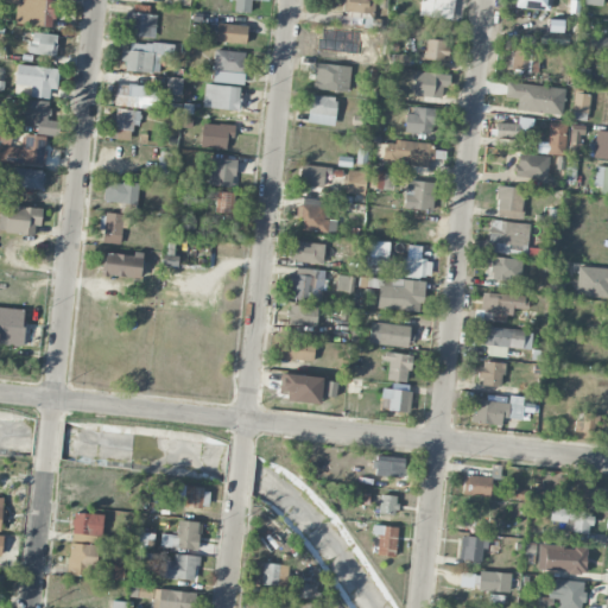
[(54,27),(55,0),(29,0),(27,26),(54,27)]
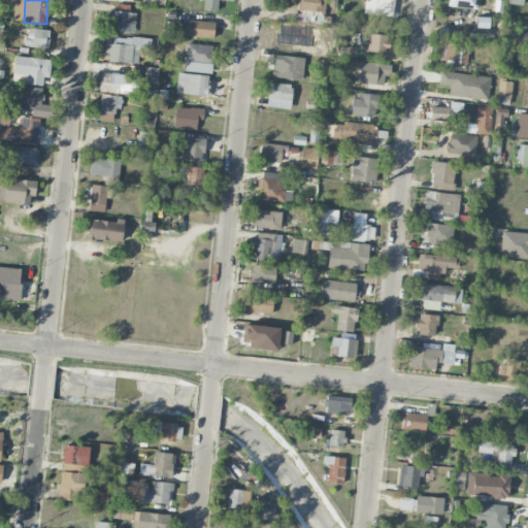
[(203,0),(203,10),(218,11),(218,0),(233,1),(233,0),(203,0)]
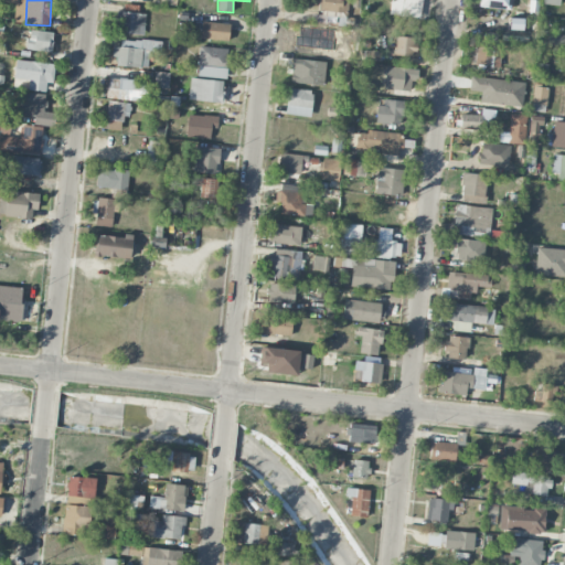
[(321,0),(320,11),(347,12),(347,0),(321,0)]
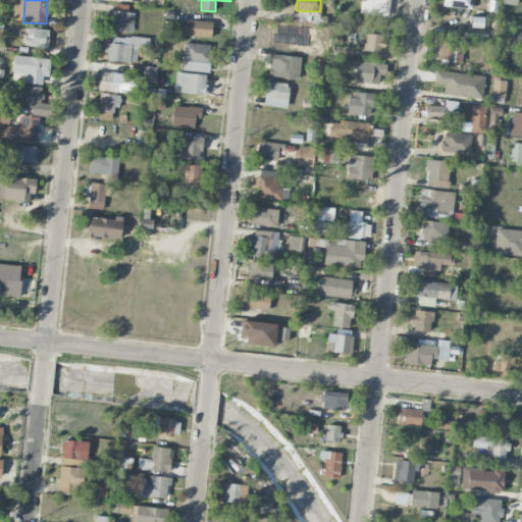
[(388,16),(390,0),(361,0),(361,14),(388,16)]
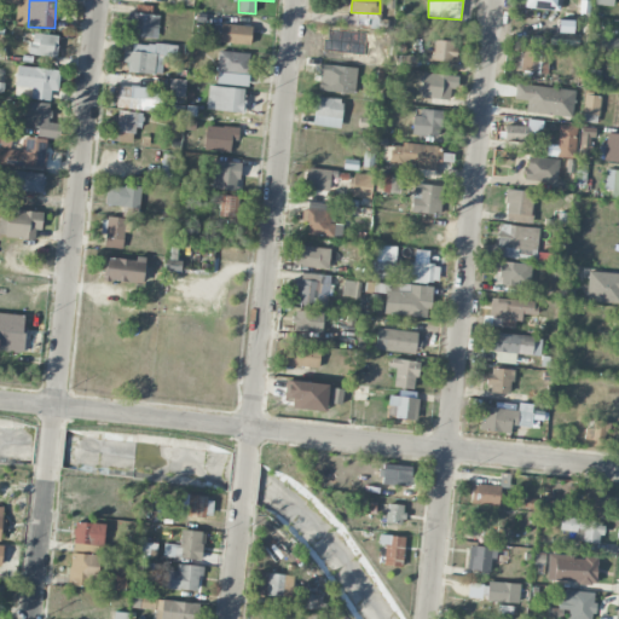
[(526,0),(526,9),(560,11),(560,0),(526,0)]
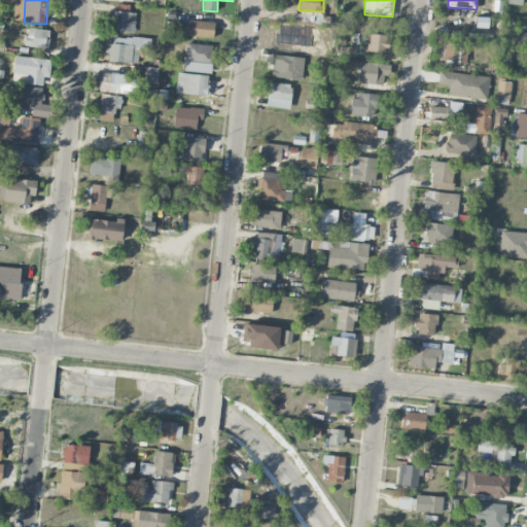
[(134,34),(136,13),(111,10),(109,31),(134,34)]
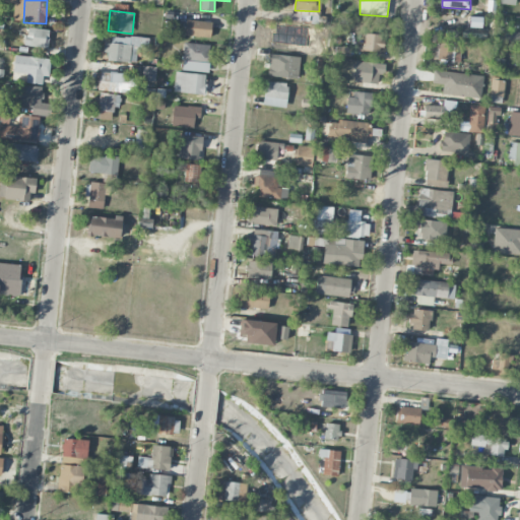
[(209,39),(211,22),(186,19),(184,36),(209,39)]
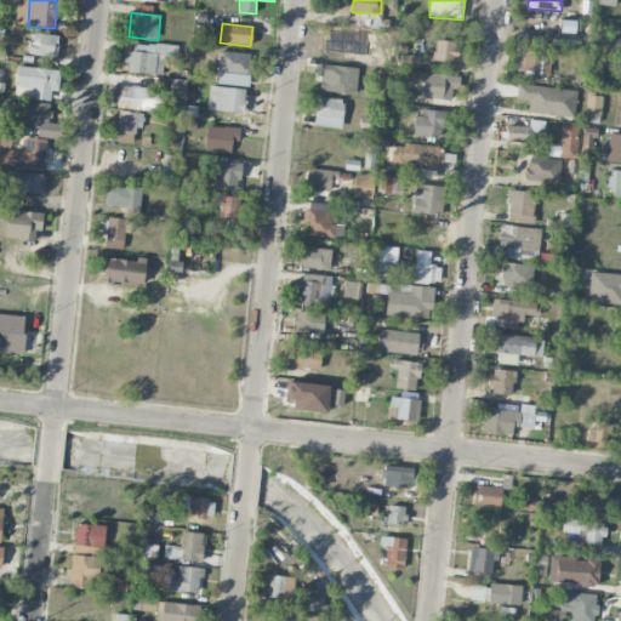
[(57,57),(58,35),(32,33),(29,55),(57,57)]
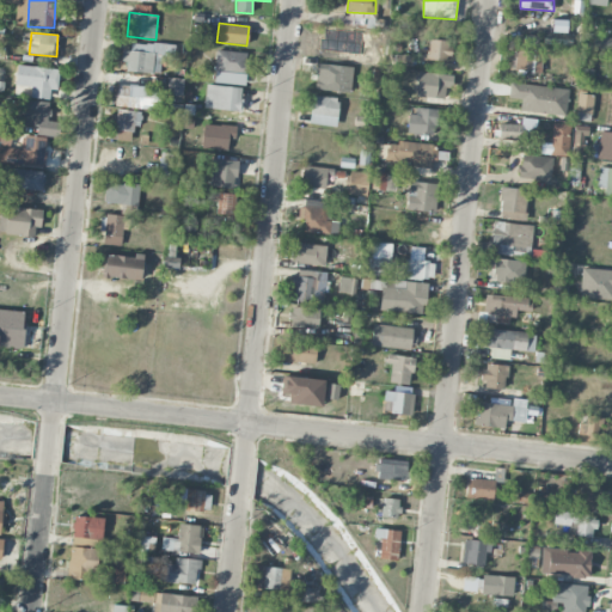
[(448,41),(428,40),(428,60),(448,61),(448,41)]
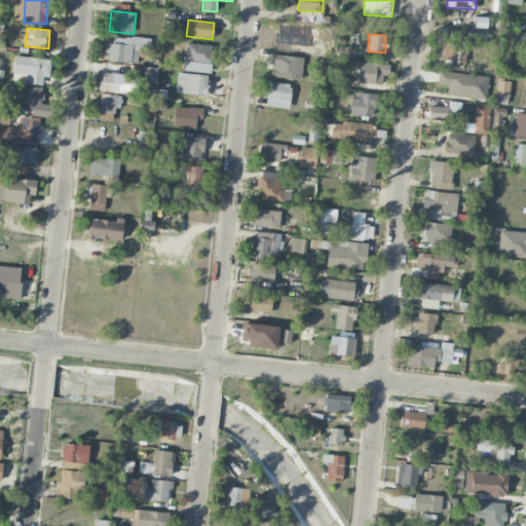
[(112,37),(112,43),(105,43),(104,62),(138,63),(139,47),(150,48),(150,38),(112,37)]
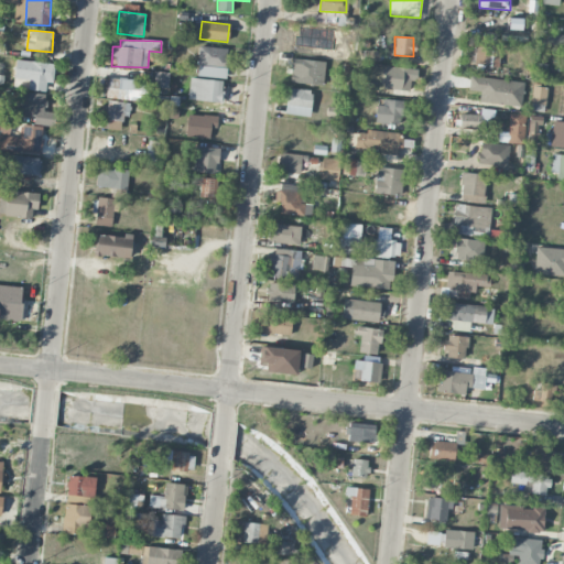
[(226,67),(228,50),(201,45),(197,63),(226,67)]
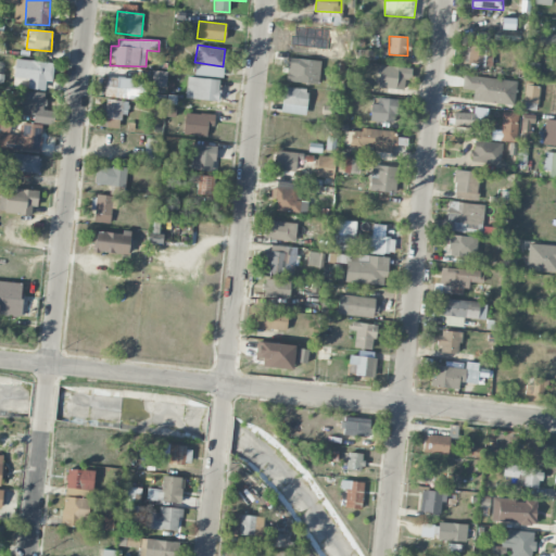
[(482,46),(465,46),(465,64),(483,64),(482,46)]
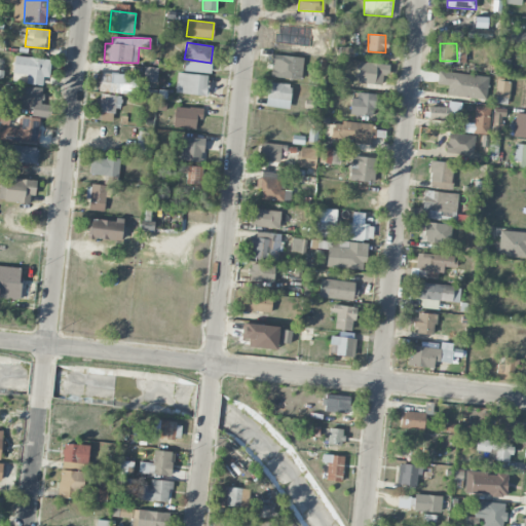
[(13,72),(27,74),(27,84),(42,86),(43,77),(49,77),(50,60),(14,55),(13,72)]
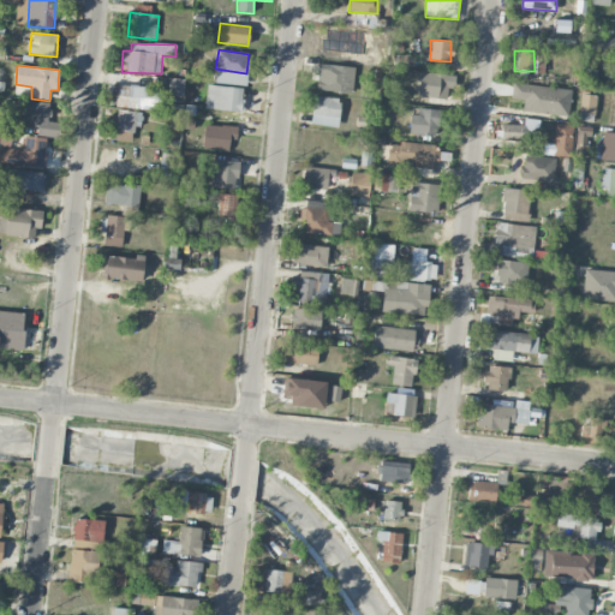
[(324,91),(352,93),(353,67),(326,66),(324,91)]
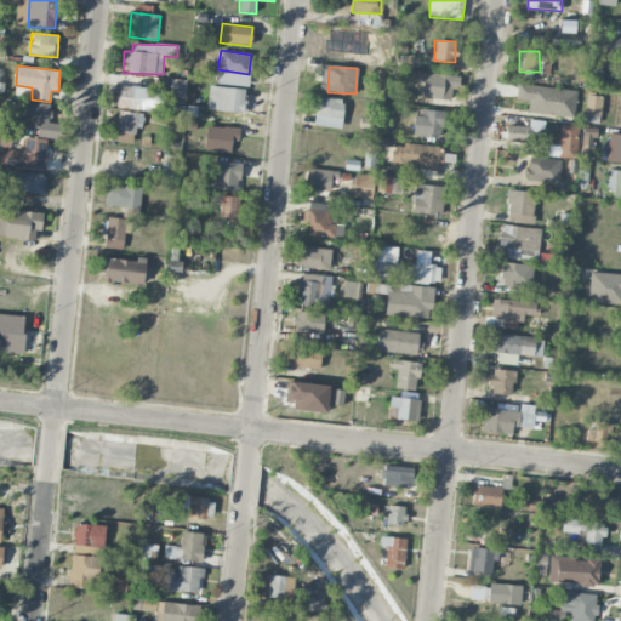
[(249,85),(249,74),(218,73),(218,85),(249,85)]
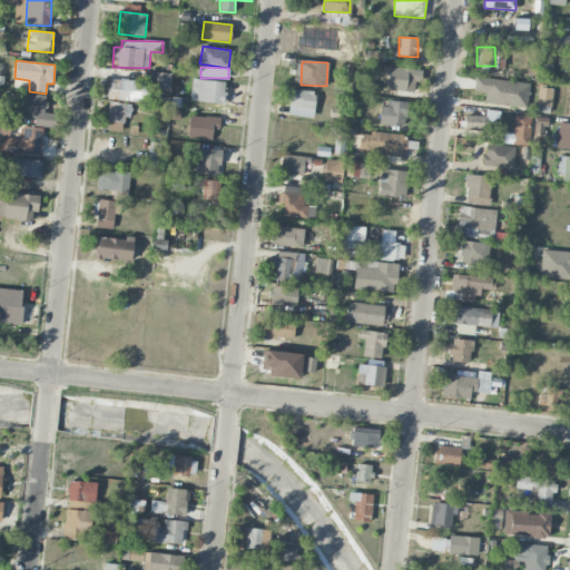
[(414,91),(415,81),(421,81),(422,69),(389,68),(387,90),(414,91)]
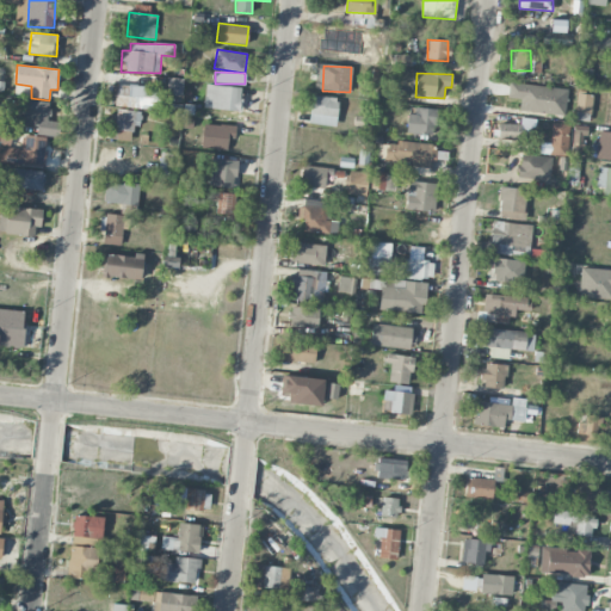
[(566,87),(508,84),(508,99),(520,99),(519,112),(565,115),(566,87)]
